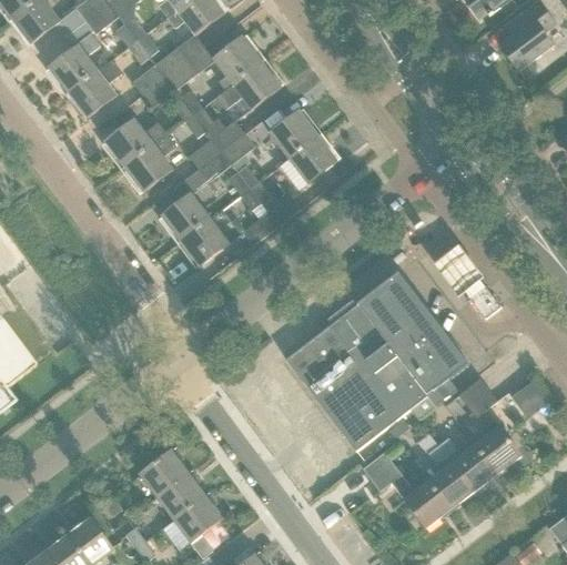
[(0,3),(11,18),(34,0),(0,0),(0,3)]
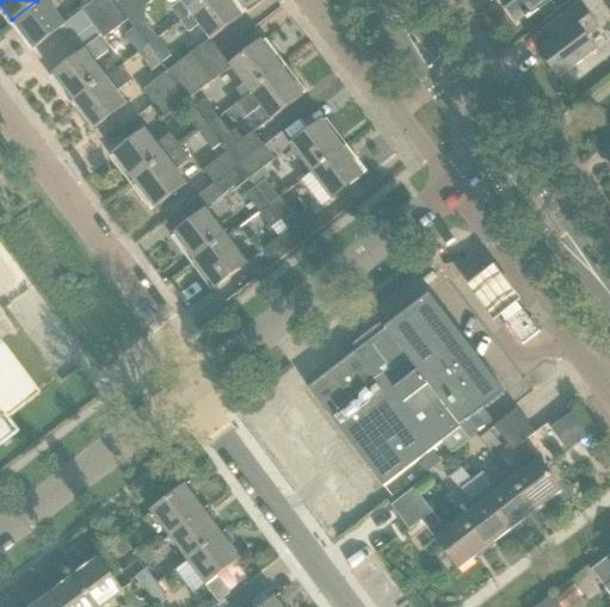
[(65,22),(47,0),(37,0),(12,19),(32,47),(65,22)]
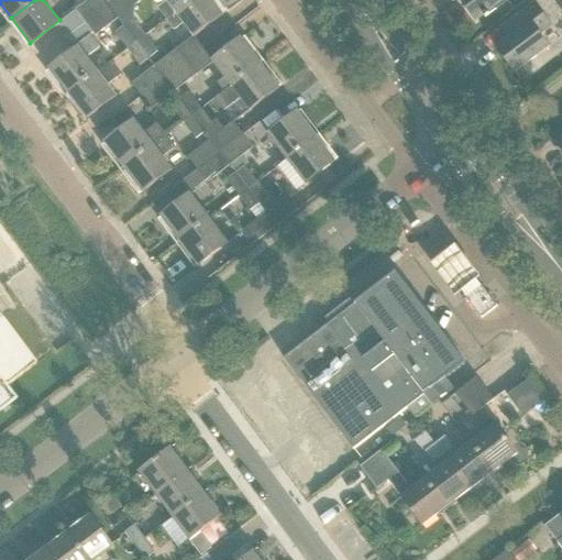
[(85,0),(75,8),(85,21),(108,3),(106,0),(85,0)]
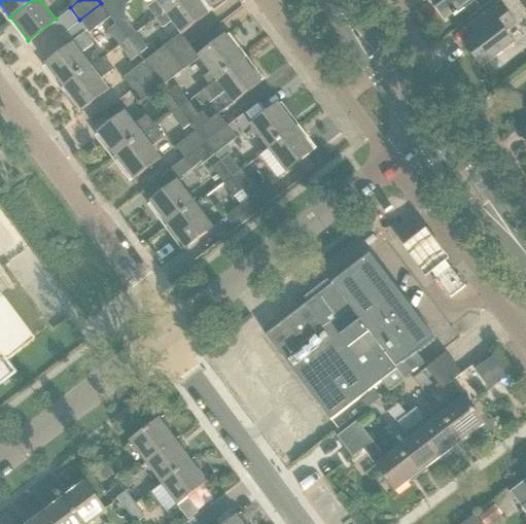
[(105,0),(101,3),(109,13),(126,0),(105,0)]
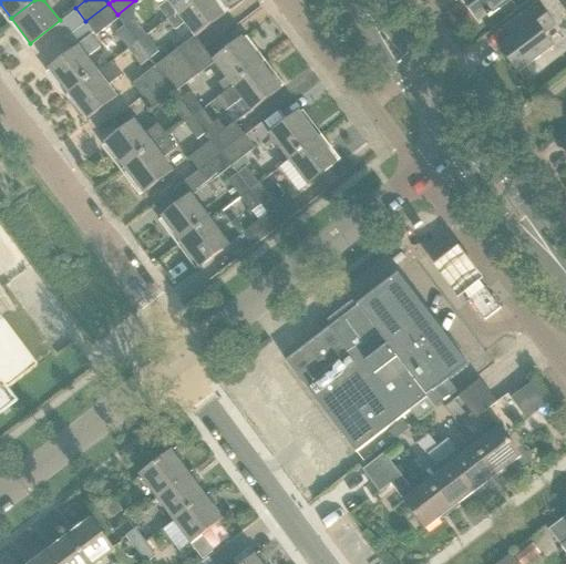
[(158,4),(167,17),(187,0),(164,0),(158,4)]
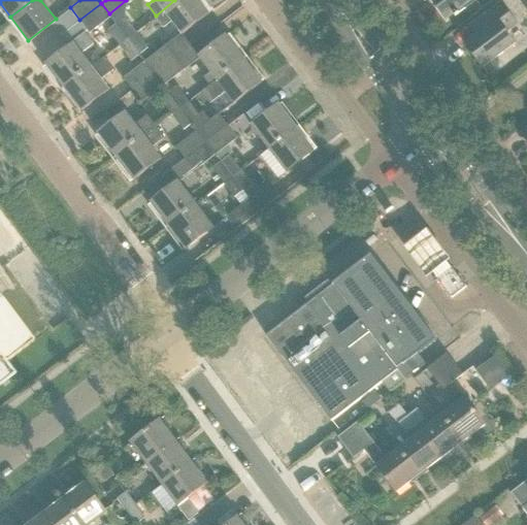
[(174,0),(156,15),(163,25),(170,19),(180,32),(208,11),(199,0),(174,0)]
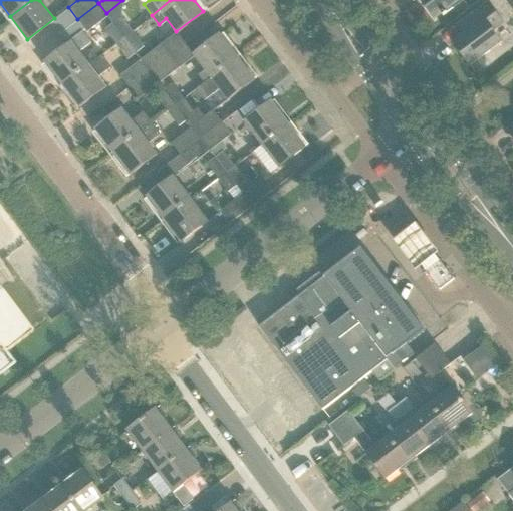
[(420,0),(434,17),(441,11),(442,13),(446,11),(445,8),(455,0),(420,0)]
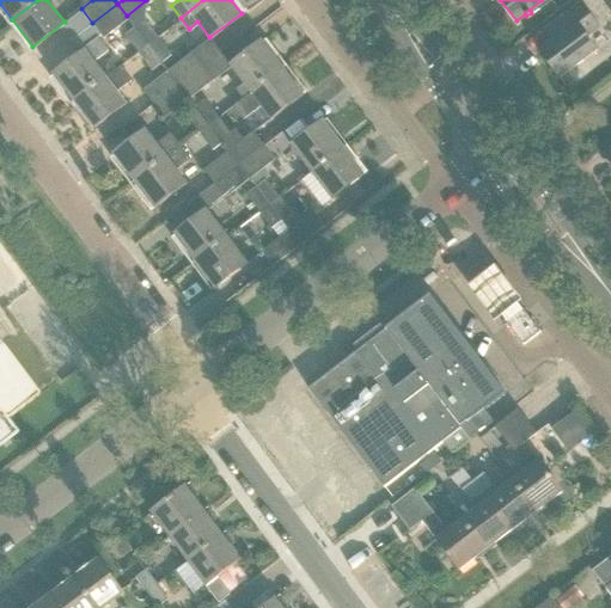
[(543,28),(553,40),(538,49),(557,75),(596,47),(586,34),(598,24),(580,0),(543,28)]
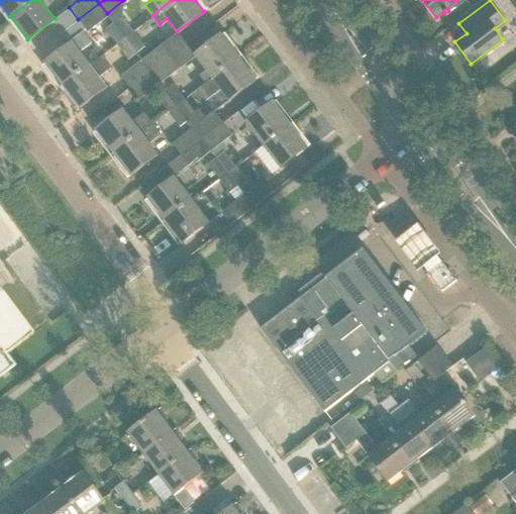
[(78,19),(86,29),(107,13),(99,3),(78,19)]
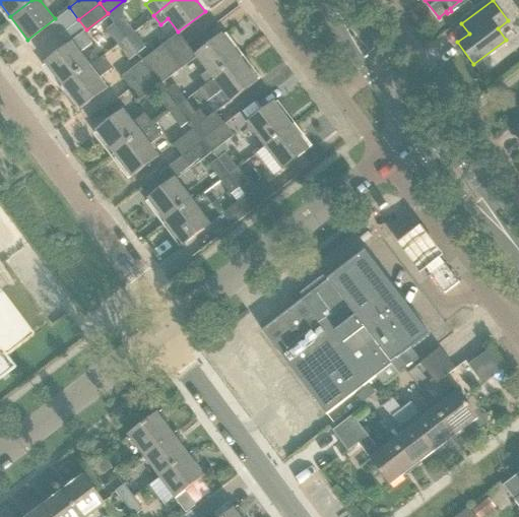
[(125,37),(133,30),(121,15),(114,21),(125,37)]
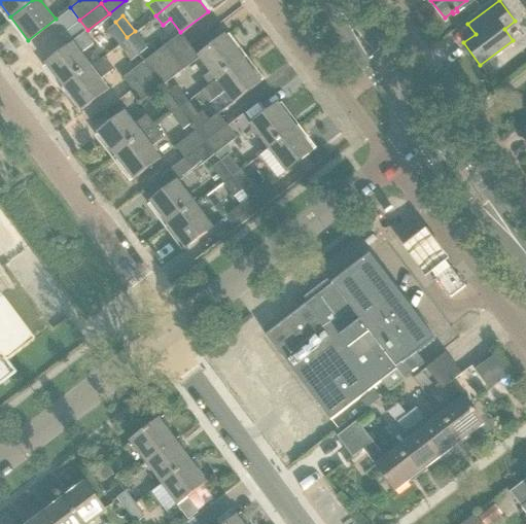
[(127,37),(115,22),(108,27),(119,42),(127,37)]
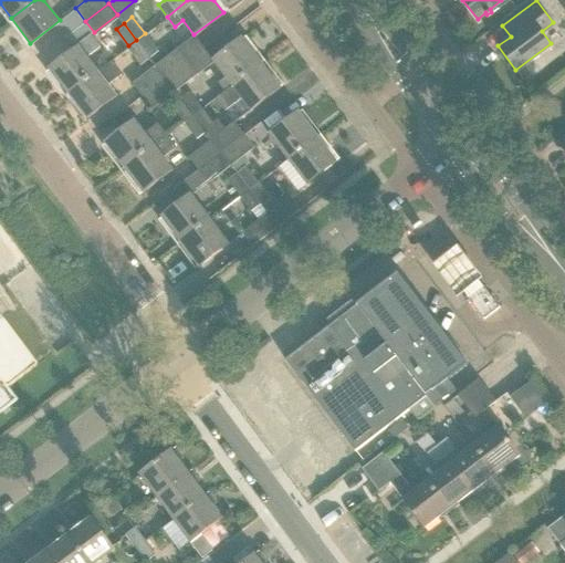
[(49,68),(67,92),(96,70),(86,55),(100,45),(90,32),(69,49),(71,51),(49,68)]
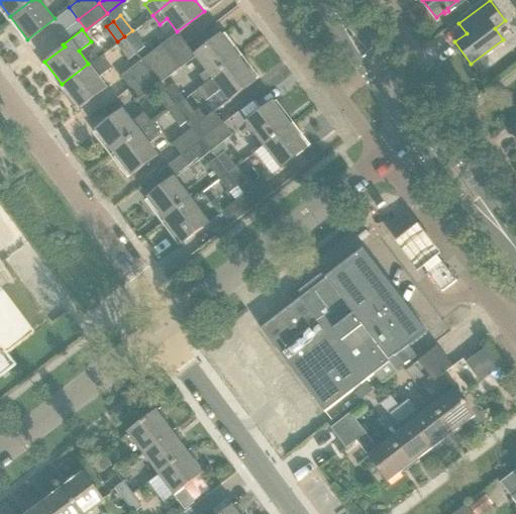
[(143,45),(132,30),(124,36),(135,52),(143,45)]
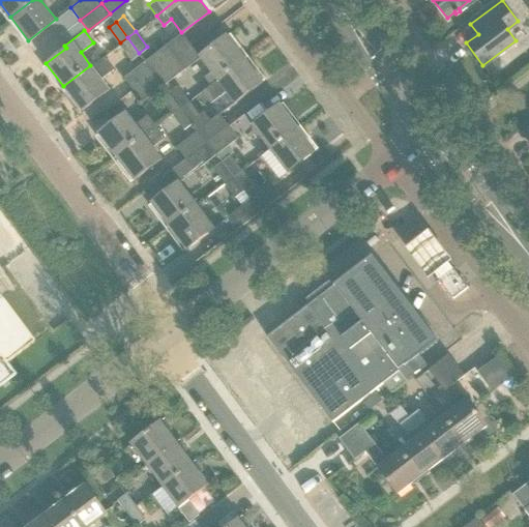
[(216,79),(216,78),(244,57),(227,34),(200,56),(210,70),(202,77),(208,84),(216,79)]
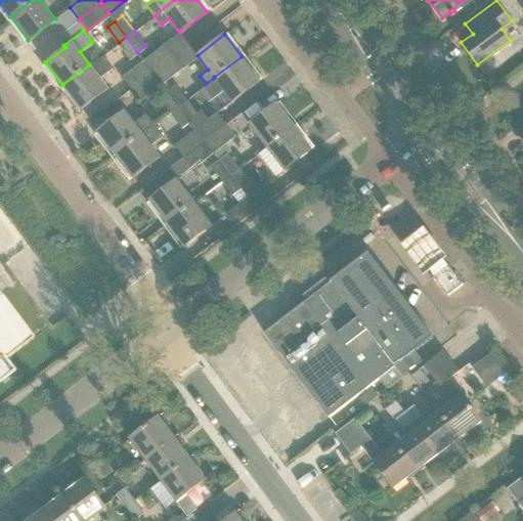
[(126,37),(119,42),(130,57),(137,52),(126,37)]
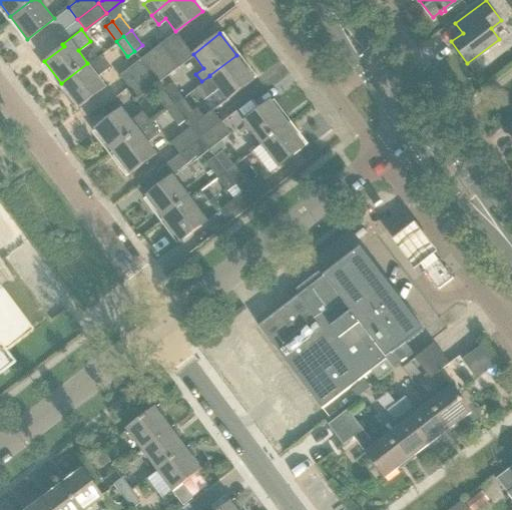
[(169,53),(162,43),(140,59),(148,69),(169,53)]
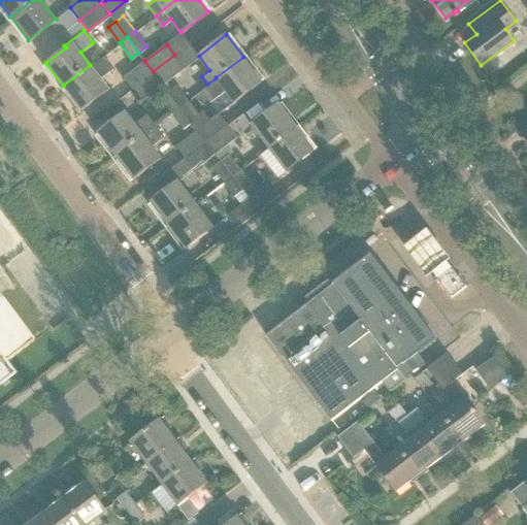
[(104,55),(90,65),(63,86),(80,109),(107,88),(99,76),(113,66),(104,55)]
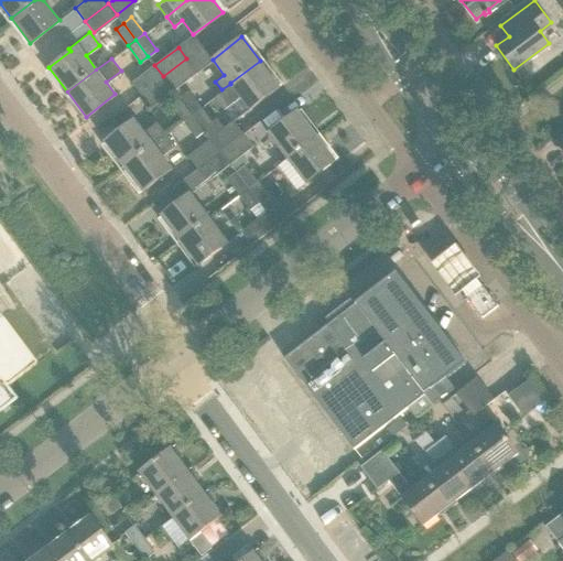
[(163,76),(173,88),(196,71),(186,58),(163,76)]
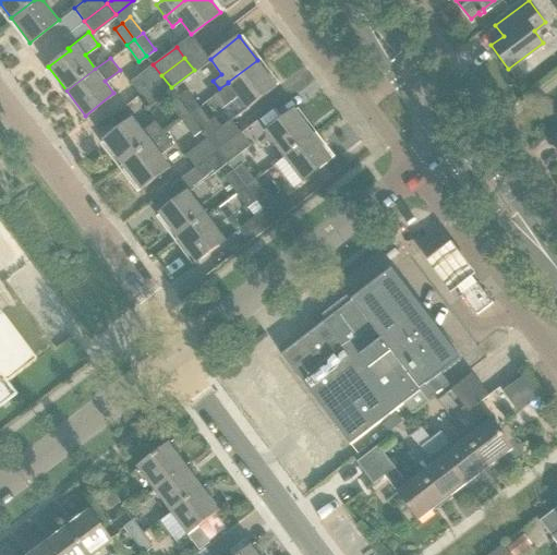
[(276,84),(257,60),(228,82),(246,107),(276,84)]
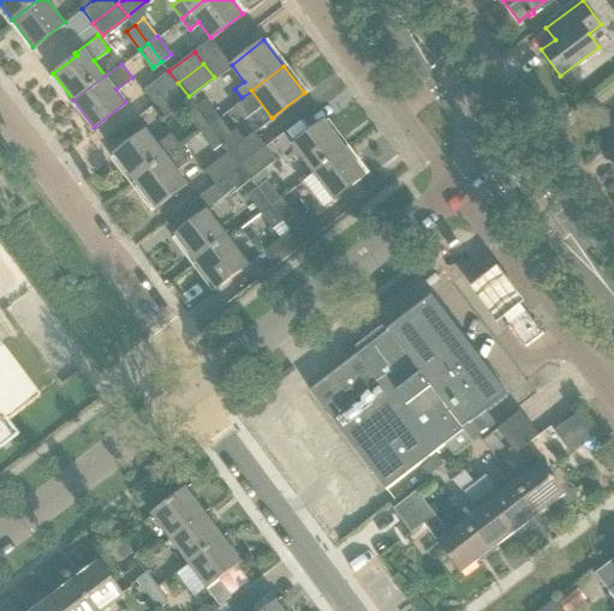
[(168,71),(143,90),(153,102),(178,83),(168,71)]
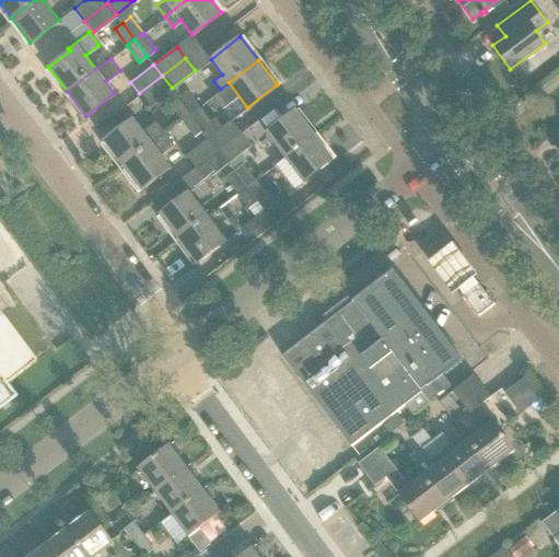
[(139,93),(149,105),(172,88),(162,76),(139,93)]
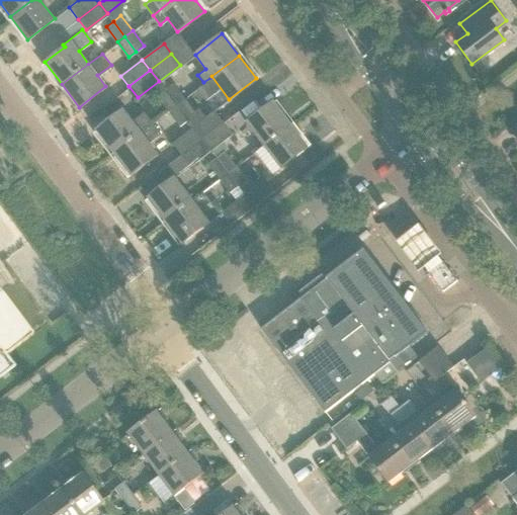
[(164,88),(175,103),(183,97),(171,82),(164,88)]
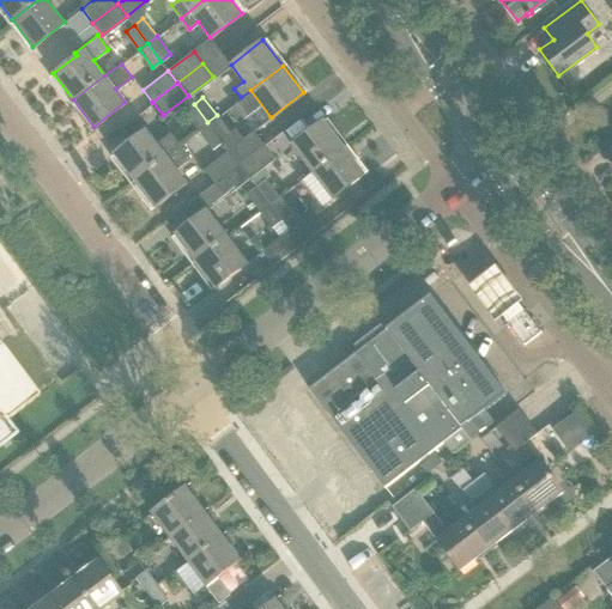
[(207,122),(194,104),(186,110),(200,128),(207,122)]
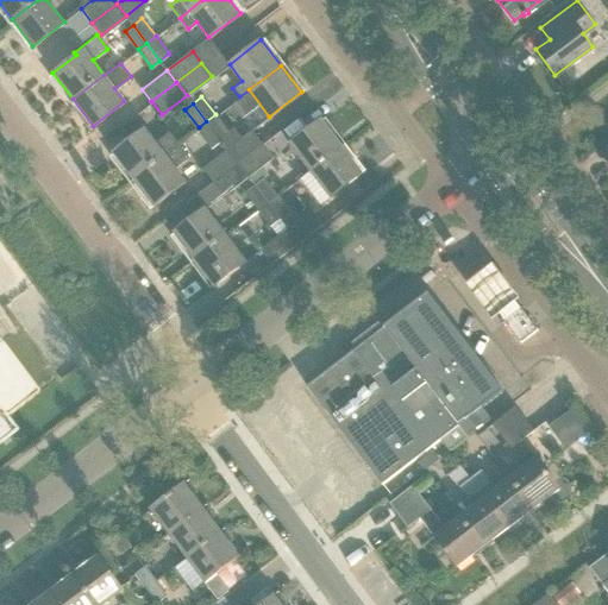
[(215,114),(206,121),(219,139),(229,132),(215,114)]
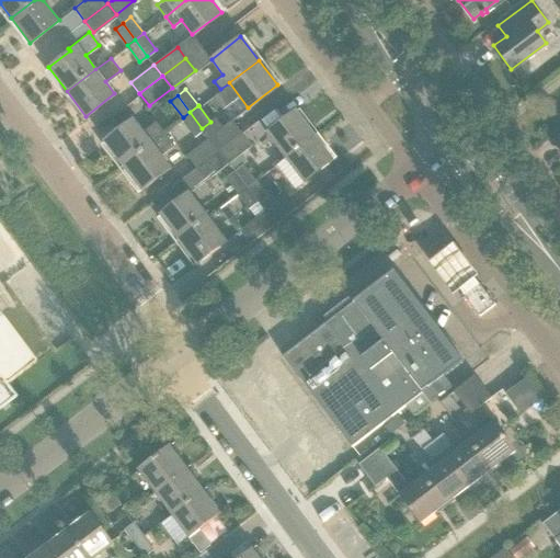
[(266,132),(285,157),(315,135),(296,110),(266,132)]
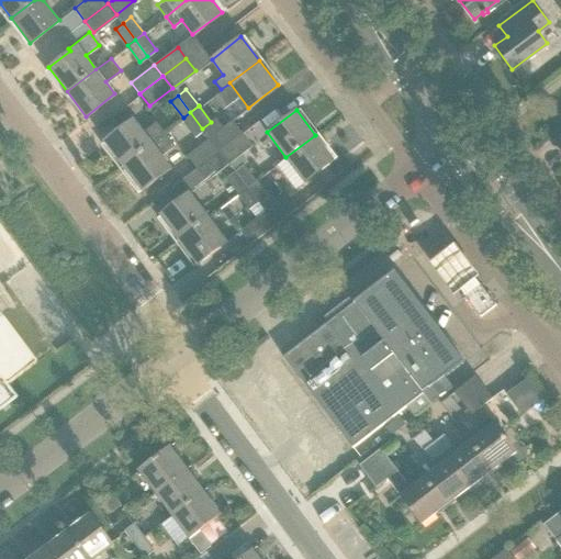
[(190,112),(183,118),(195,134),(202,129),(190,112)]
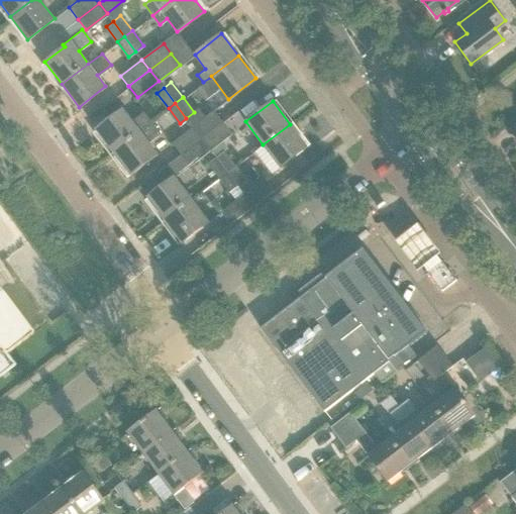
[(131,120),(122,108),(96,129),(112,150),(152,120),(143,110),(131,120)]
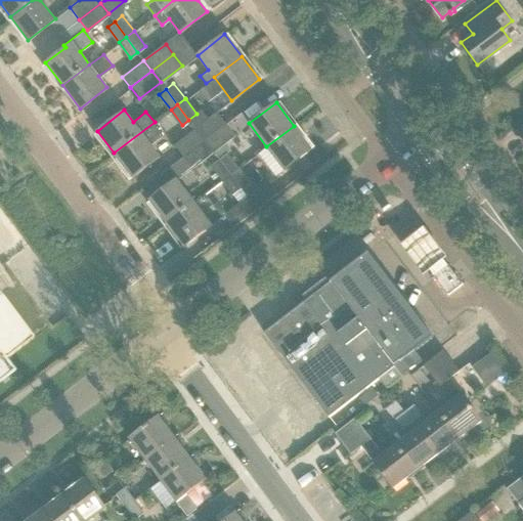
[(225,122),(217,111),(194,128),(204,139),(225,122)]
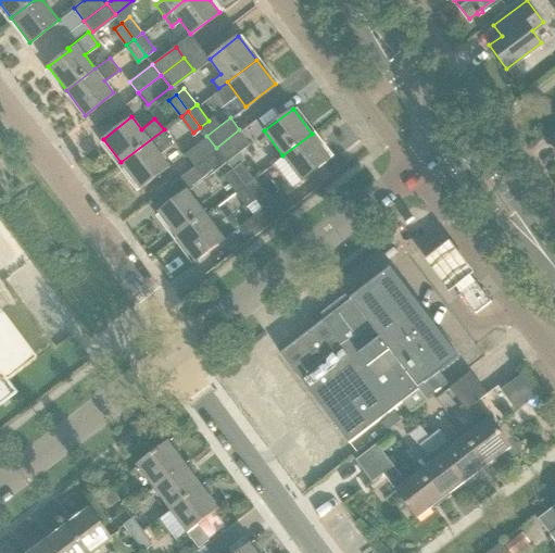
[(164,129),(121,162),(139,187),(168,165),(160,153),(174,141),(164,129)]
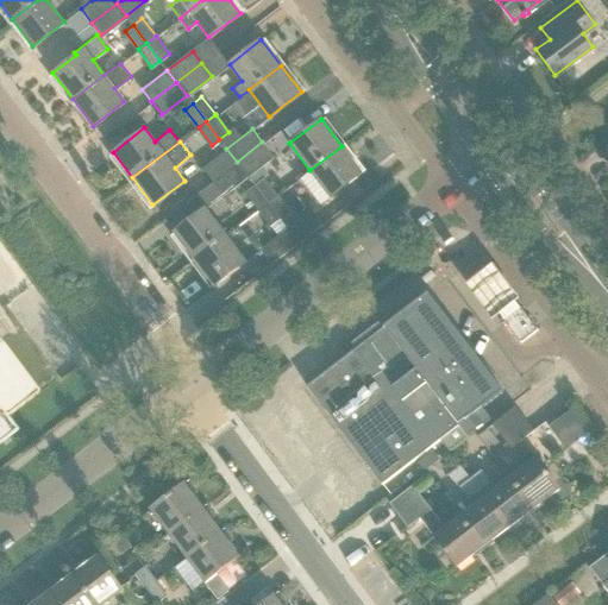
[(237,162),(246,176),(273,156),(262,142),(237,162)]
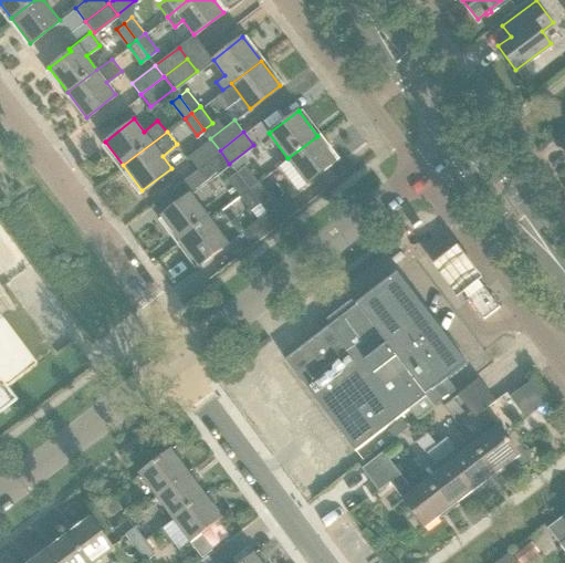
[(336,159),(317,136),(288,158),(280,165),(285,173),(294,167),(306,183),(336,159)]
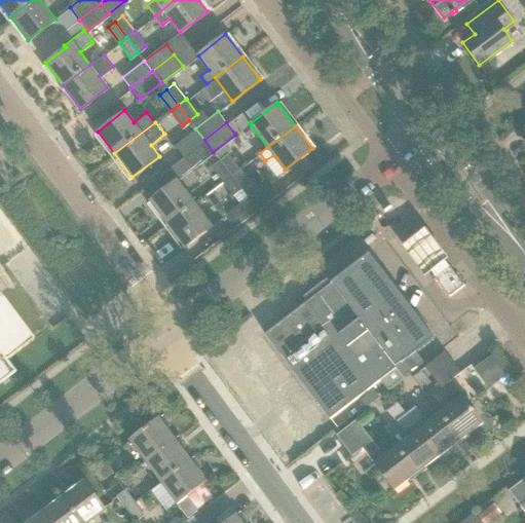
[(195,128),(174,145),(182,156),(204,140),(195,128)]
